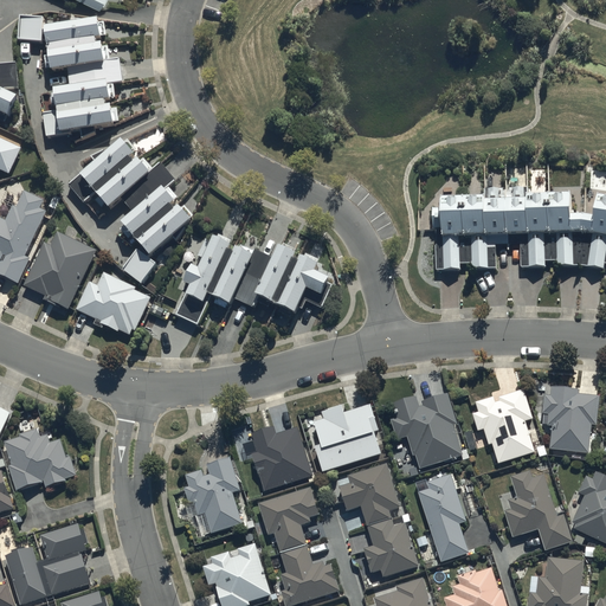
[(45,19),(23,18),(20,43),(45,44),(45,42),(51,40),(53,56),(46,57),(47,70),(53,70),(53,71),(70,69),(72,89),(58,90),(58,94),(52,95),(53,107),(59,105),(60,113),(45,114),(49,137),(69,135),(69,131),(118,126),(118,122),(121,121),(120,109),(115,109),(114,105),(110,107),(109,102),(114,102),(114,98),(118,98),(116,84),(124,83),(122,59),(111,62),(110,47),(105,47),(105,44),(101,45),(100,39),(104,39),(104,36),(108,36),(107,23),(102,24),(102,20),(49,27),(49,31),(45,30),(45,19)]
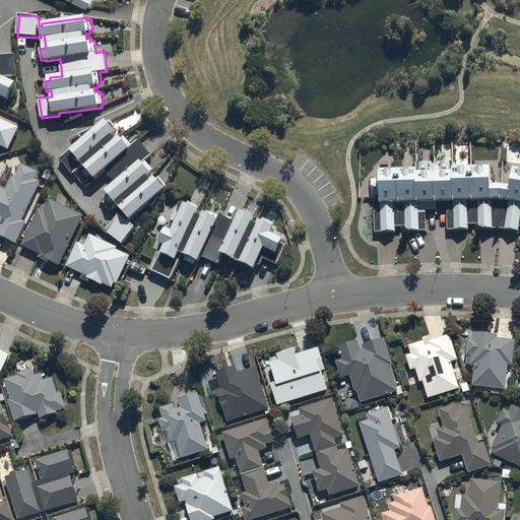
[(0,103),(5,106),(7,100),(9,101),(17,84),(6,79),(6,76),(17,76),(16,55),(0,55),(0,103)]
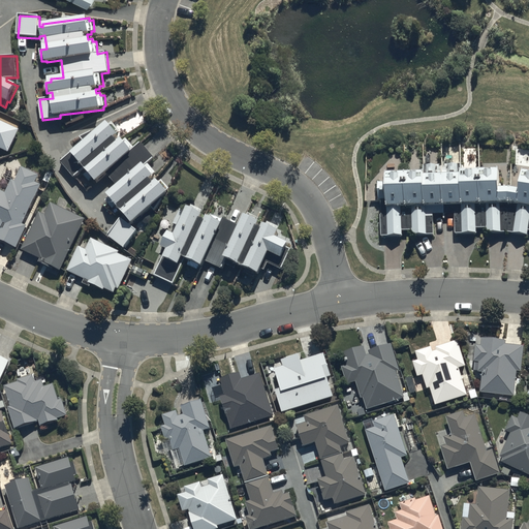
[(0,148),(9,153),(20,130),(0,120),(0,148)]
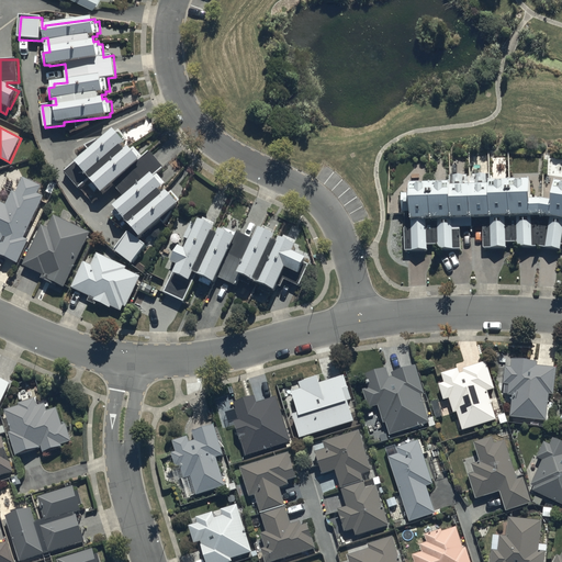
[(125,220),(135,229),(132,233),(130,232),(116,251),(134,265),(147,246),(138,239),(142,237),(143,238),(180,206),(178,203),(180,202),(173,193),(171,194),(169,192),(166,194),(164,191),(167,189),(165,187),(167,184),(159,175),(165,169),(150,153),(145,158),(135,148),(133,150),(131,148),(127,150),(125,147),(128,145),(127,143),(130,141),(121,132),(119,134),(116,131),(101,143),(99,141),(87,146),(91,152),(66,173),(80,189),(92,180),(94,183),(90,187),(97,195),(102,192),(104,194),(116,186),(126,199),(116,206),(119,210),(114,213),(121,223),(125,220)]
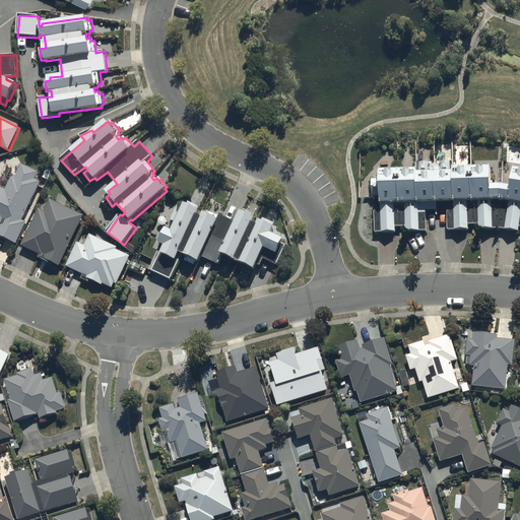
[(454,207),(445,207),(447,230),(474,230),(470,163),(451,165),(454,207)]
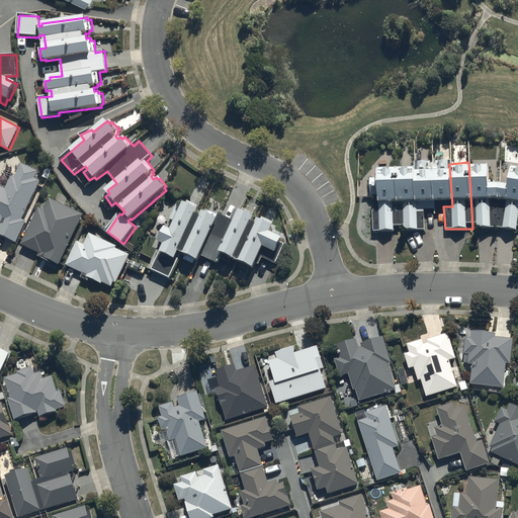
[(472,229),(497,229),(498,179),(489,179),(489,162),(468,162),(472,229)]
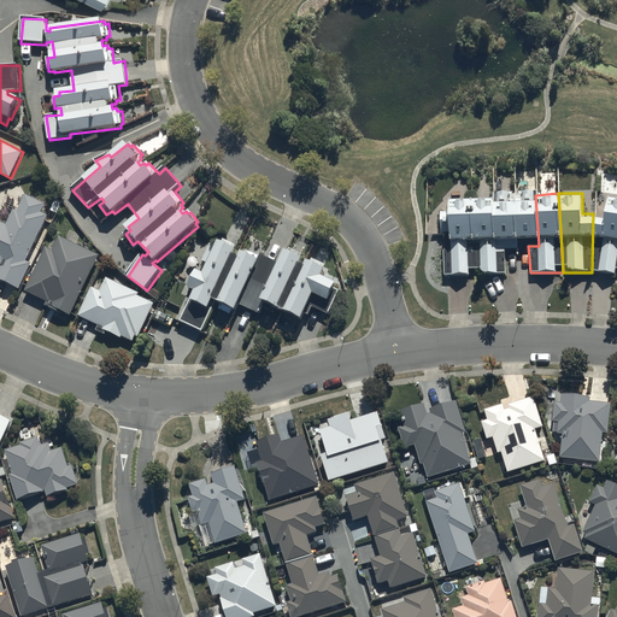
[(592,272),(616,275),(616,195),(609,194),(603,213),(593,213),(592,272)]
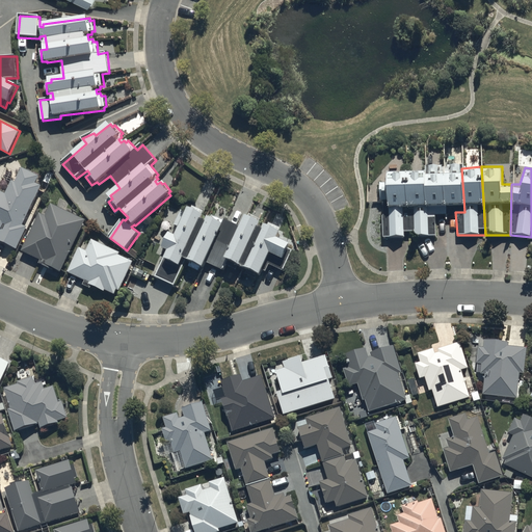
[(434,213),(447,213),(445,168),(426,170),(427,212),(434,213)]
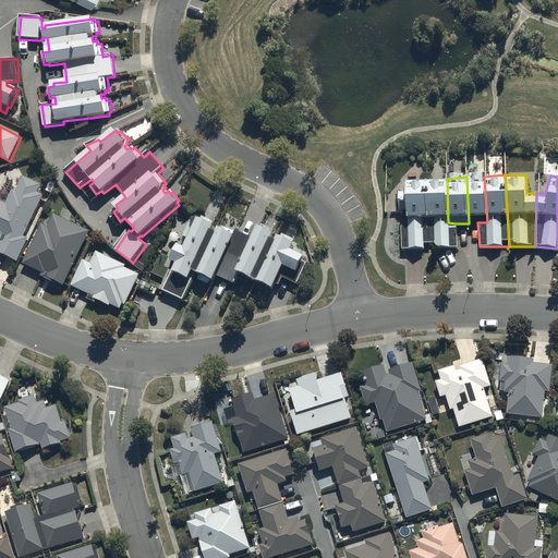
[(469,223),(477,222),(487,222),(484,177),(466,177),(469,223)]
